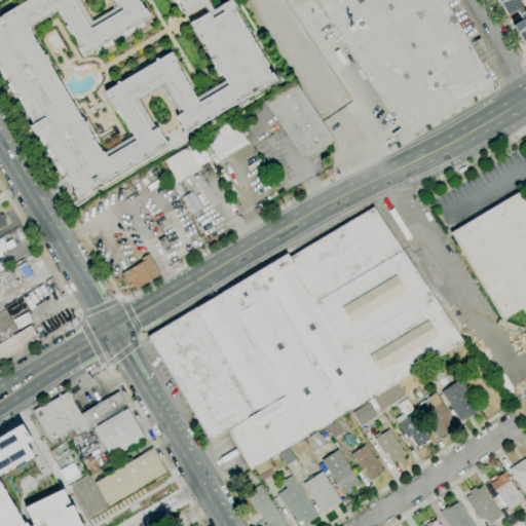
[(205,0),(213,10),(220,5),(228,0),(230,0),(234,5),(233,6),(268,65),(265,67),(269,74),(271,72),(276,80),(268,85),(267,84),(257,90),(258,94),(254,97),(252,94),(238,102),(236,104),(236,103),(223,110),(224,111),(222,112),(221,112),(209,119),(209,120),(207,121),(207,120),(186,133),(177,116),(179,114),(162,86),(139,101),(156,128),(157,127),(167,144),(146,157),(144,158),(132,165),(132,166),(129,167),(128,167),(116,175),(117,175),(115,177),(114,176),(85,193),(86,194),(77,199),(73,191),(74,190),(70,183),(69,184),(65,178),(64,179),(63,176),(64,176),(55,163),(54,161),(52,162),(48,156),(50,155),(47,148),(46,149),(45,146),(46,146),(38,133),(34,135),(29,126),(33,124),(17,98),(16,98),(14,96),(15,95),(8,82),(7,83),(6,80),(0,69),(0,15),(26,0),(78,0),(91,22),(115,7),(110,0),(205,0)]
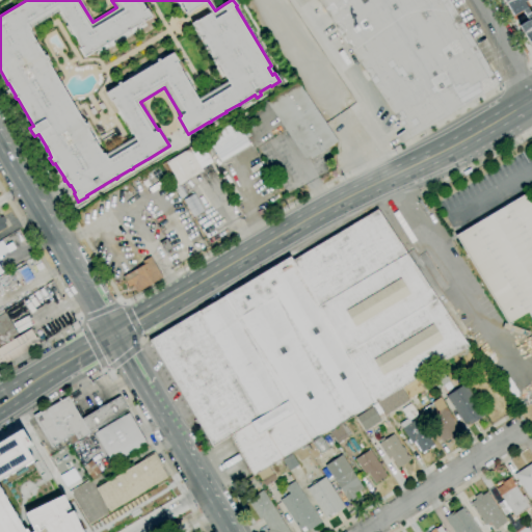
[(449,0),(499,84),(401,143),(396,135),(404,130),(316,0),(449,0)]
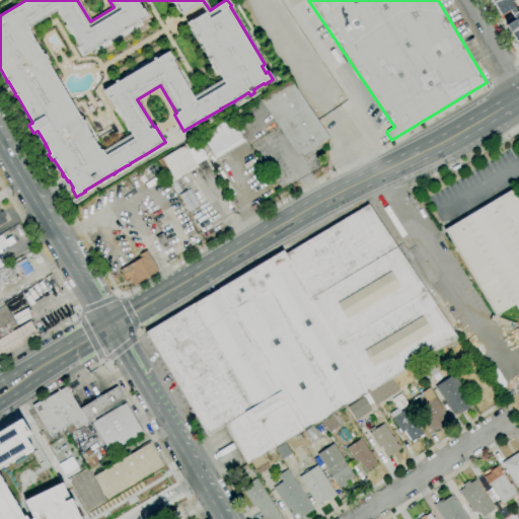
[(518,50),(503,24),(512,18),(508,13),(500,18),(488,0),(518,0),(513,3),(518,12),(518,50)]
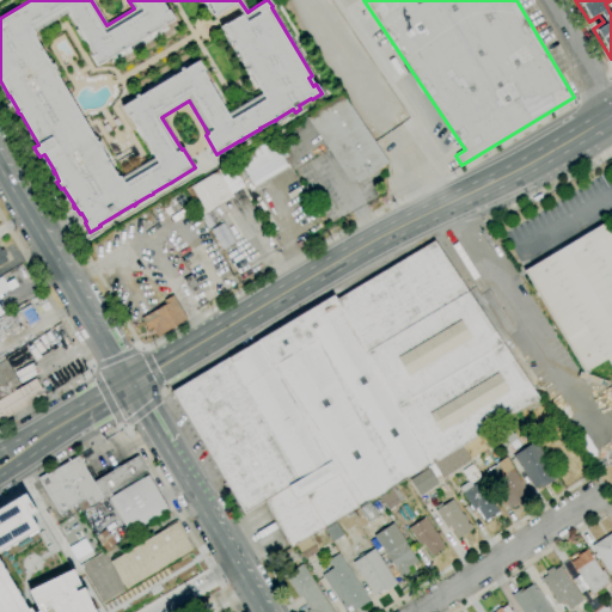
[(350,183),(307,118),(312,115),(311,114),(342,93),(387,163),(357,183),(355,179),(350,183)]
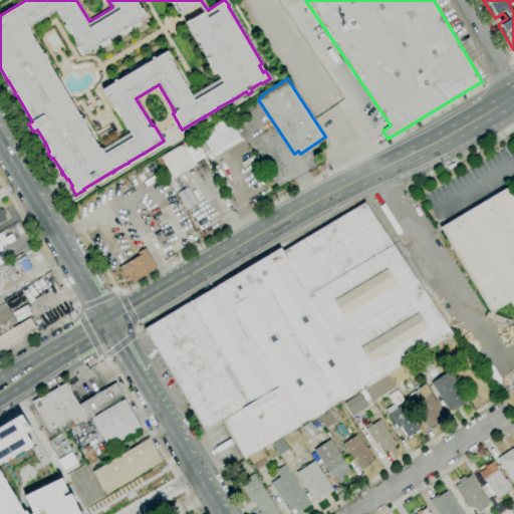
[(213,157),(200,134),(228,116),(232,123),(236,120),(242,132),(238,135),(241,140),(213,157)]
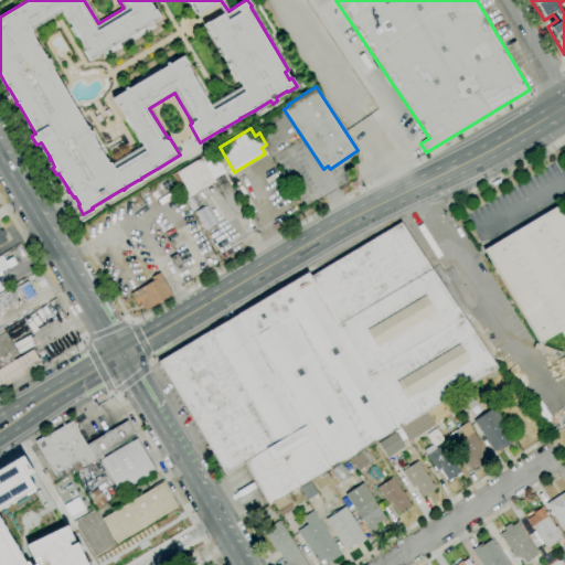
[(191,212),(170,176),(201,158),(201,157),(213,150),(225,172),(214,179),(215,182),(192,196),(199,208),(191,212)]
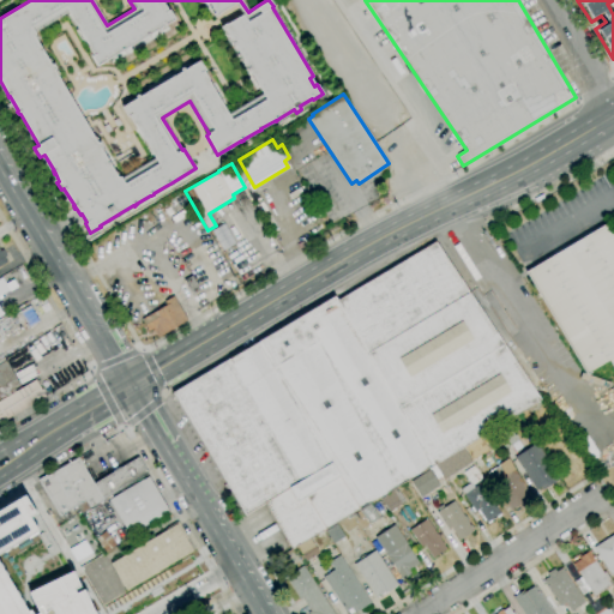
[(613,368),(609,361),(587,374),(525,271),(607,223),(613,235),(613,368)]
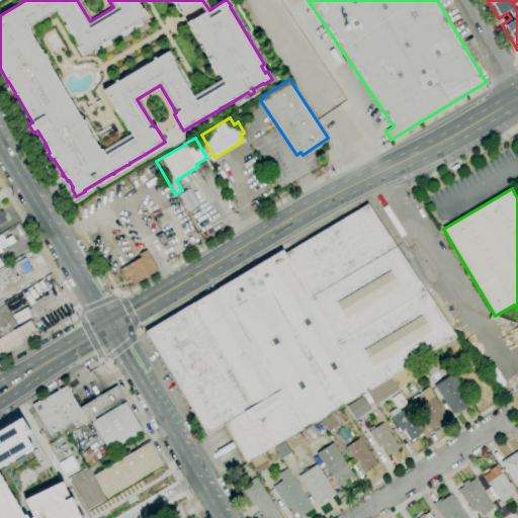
[(455,337),(366,391),(284,253),(367,203),(455,337)]
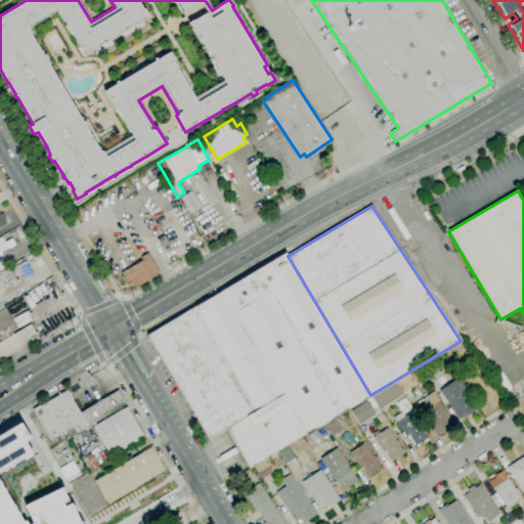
[(164,253),(157,239),(164,235),(171,249),(164,253)]
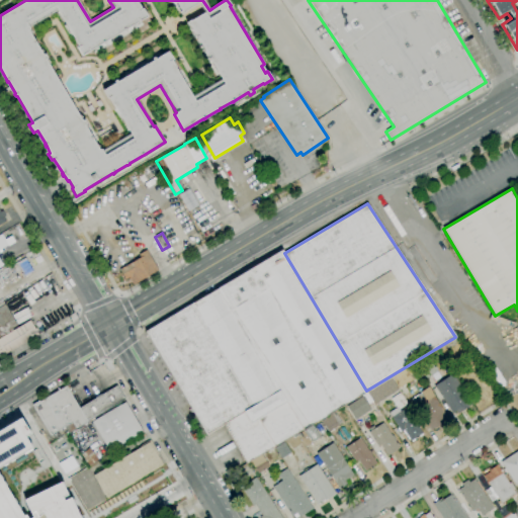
[(0,235),(2,234),(5,240),(11,236),(15,242),(8,246),(7,245),(0,249),(0,262),(2,266),(0,267),(0,235)]
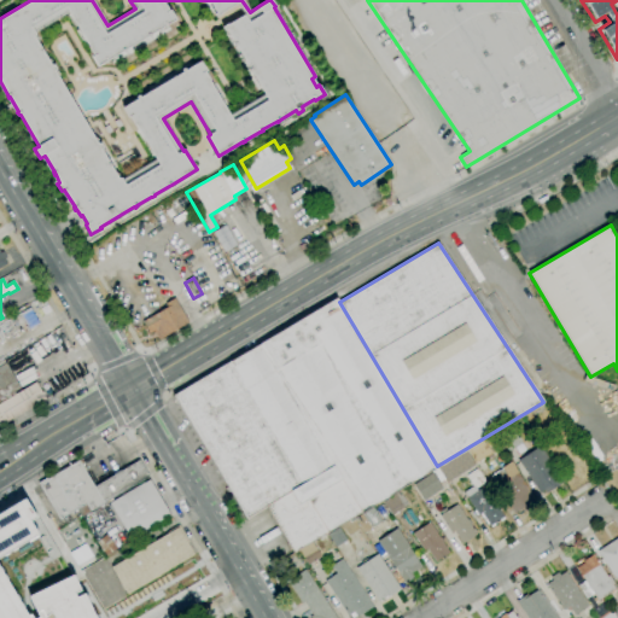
[(158,340),(153,332),(150,333),(143,321),(167,307),(165,304),(175,298),(188,322),(158,340)]
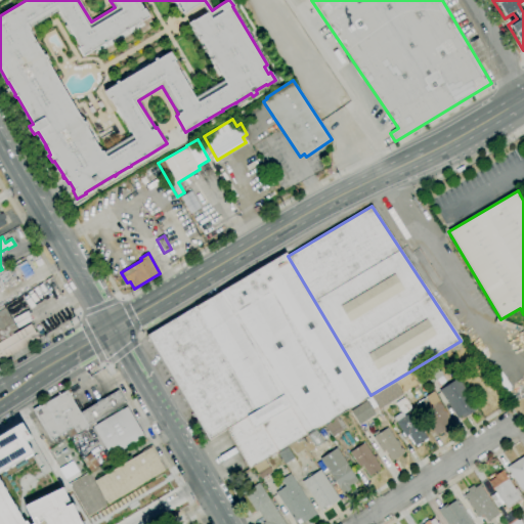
[(305,434),(221,291),(286,253),(368,396),(305,434)]
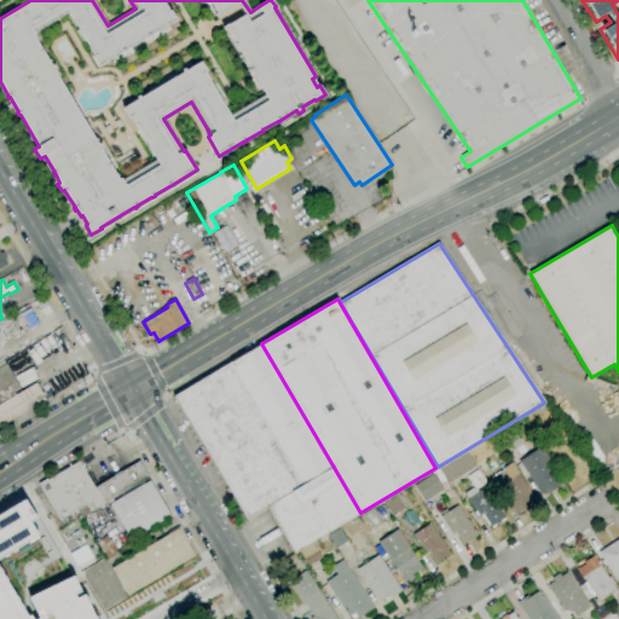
[(29,331),(18,312),(28,306),(40,325),(29,331)]
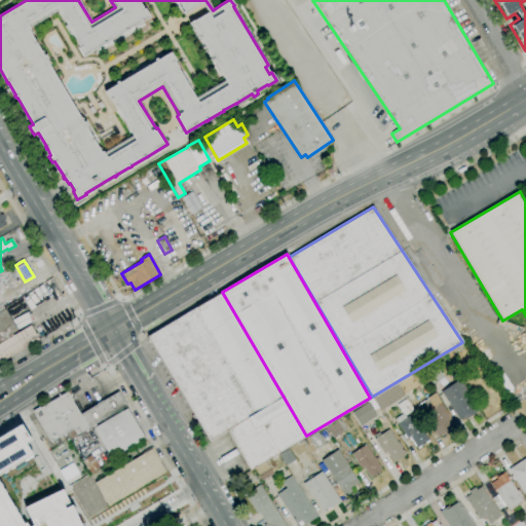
[(249,470),(227,431),(210,442),(147,336),(221,293),(305,437),(249,470)]
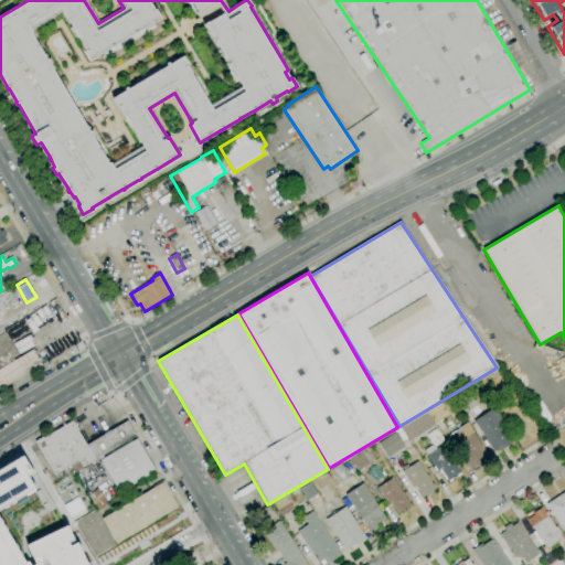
[(0,388),(0,330),(3,329),(19,355),(13,359),(14,360),(32,350),(41,365),(0,388)]
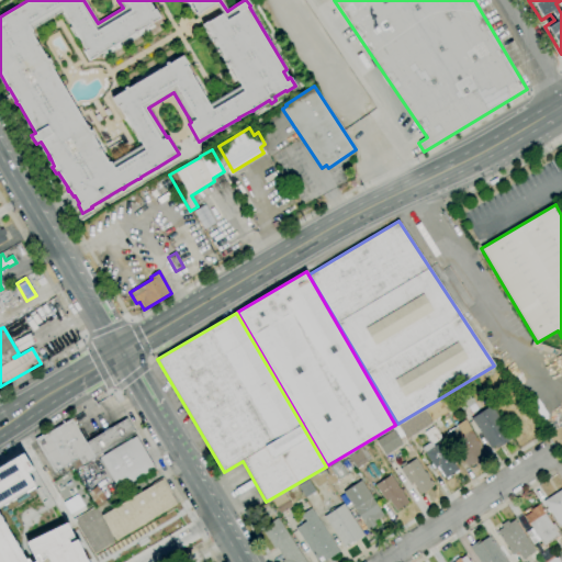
[(462,411),(452,398),(464,390),(474,402),(462,411)]
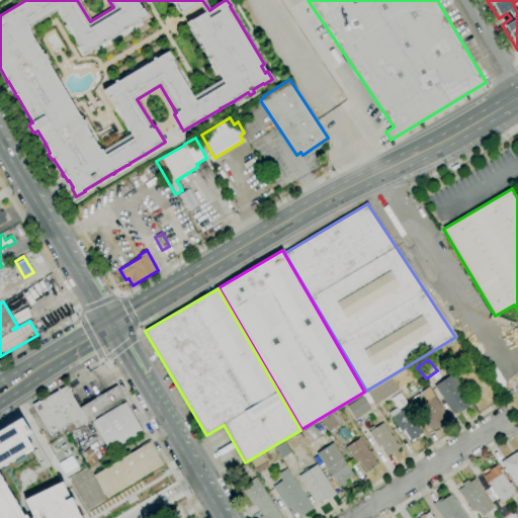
[(399,389),(392,377),(409,367),(415,378),(399,389)]
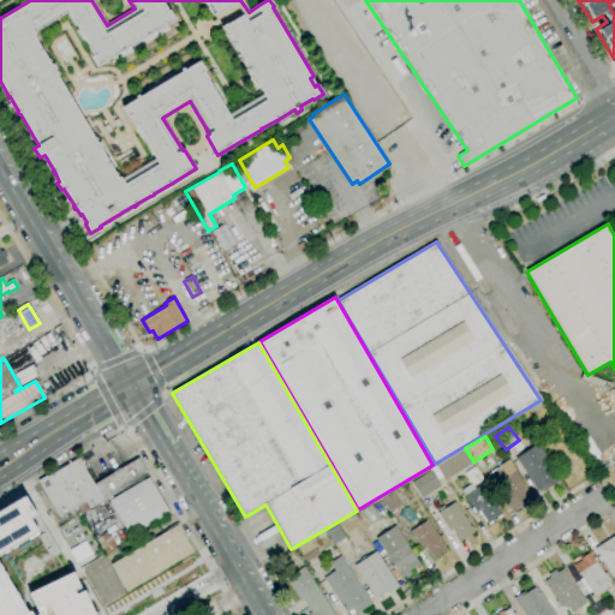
[(543,491),(541,488),(537,491),(515,458),(537,443),(559,476),(556,477),(559,481),(543,491)]
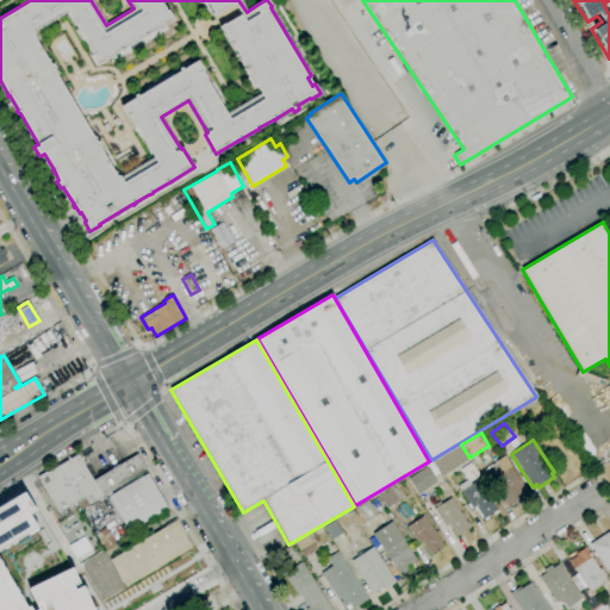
[(484,520),(481,517),(480,518),(478,514),(479,512),(477,514),(473,508),(471,509),(467,504),(468,504),(461,491),(460,491),(458,486),(466,480),(458,466),(442,475),(434,462),(460,444),(481,478),(478,480),(497,510),(491,514),(492,516),(490,516),(484,520)]
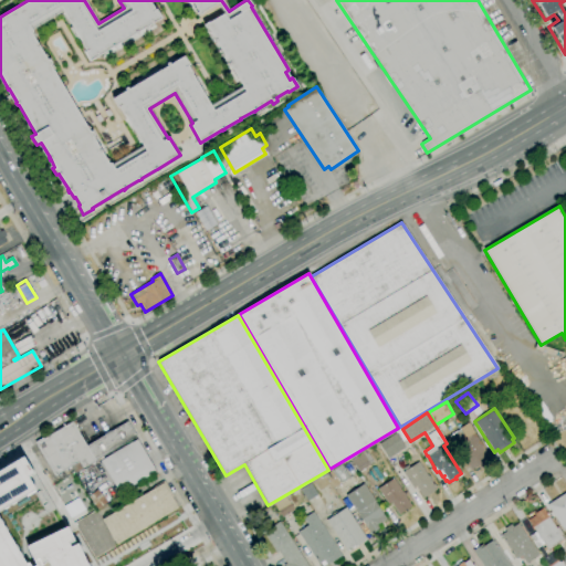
[(96,460),(87,446),(127,421),(136,436),(96,460)]
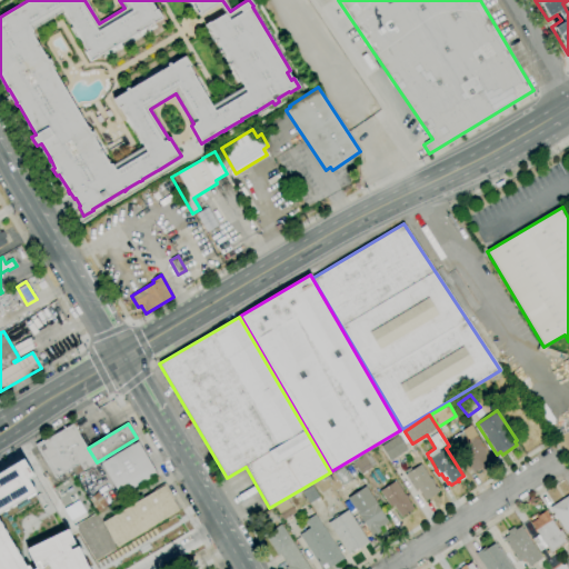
[(56,479),(36,446),(72,425),(96,463),(75,476),(71,469),(56,479)]
